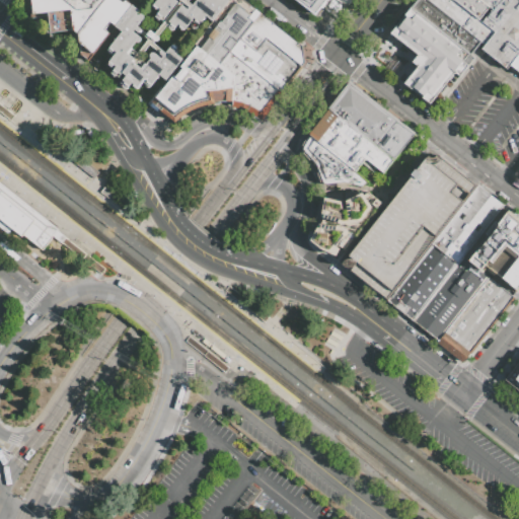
[(30,0),(31,4),(31,16),(48,14),(50,31),(72,29),(78,33),(80,54),(88,60),(109,32),(104,29),(110,21),(116,25),(132,4),(126,0),(124,2),(121,0),(30,0)]
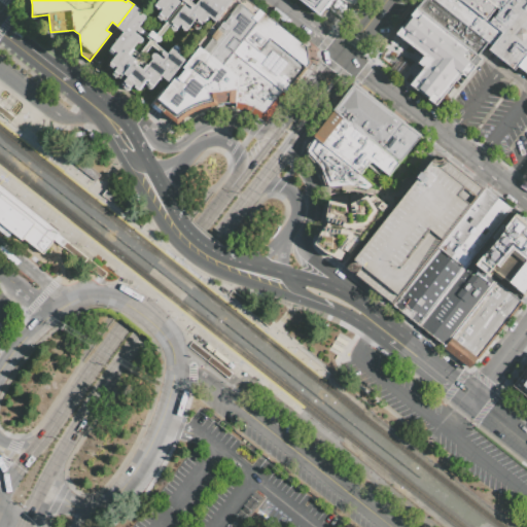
[(156,0),(153,6),(156,8),(160,20),(167,19),(162,29),(172,26),(174,27),(179,26),(187,30),(190,23),(200,28),(206,16),(217,22),(227,0),(156,0)]
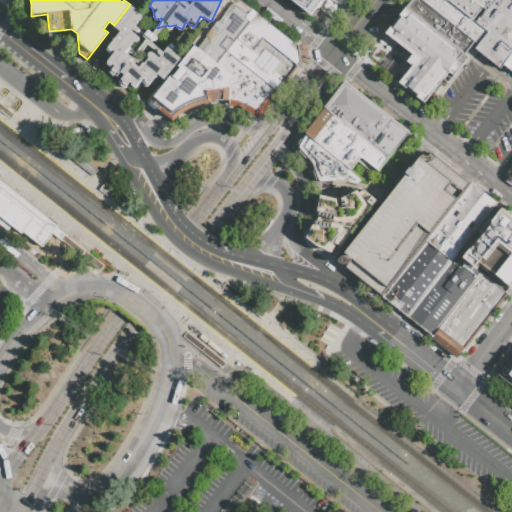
[(321,0),(310,16),(290,0),(321,0)]
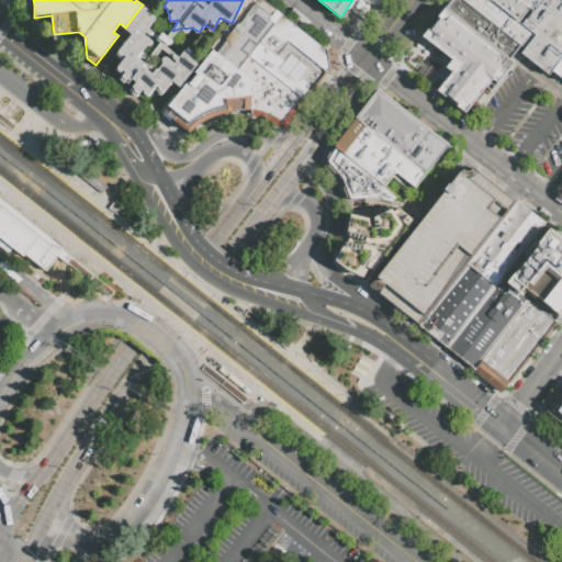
[(507,58),(516,48),(518,45),(462,0),(449,0),(444,8),(476,34),(507,58)]
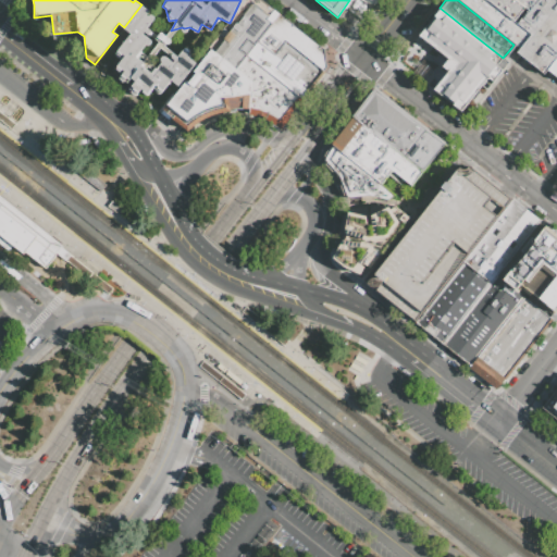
[(458,0),(486,0),(516,23),(524,31),(514,45),(458,0)]
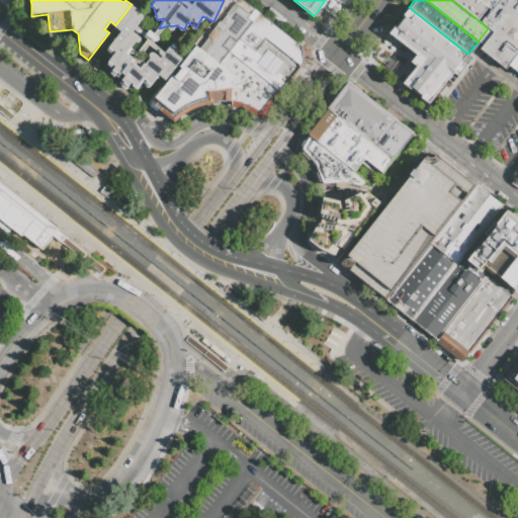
[(452,0),(477,0),(489,9),(480,21),(452,0)]
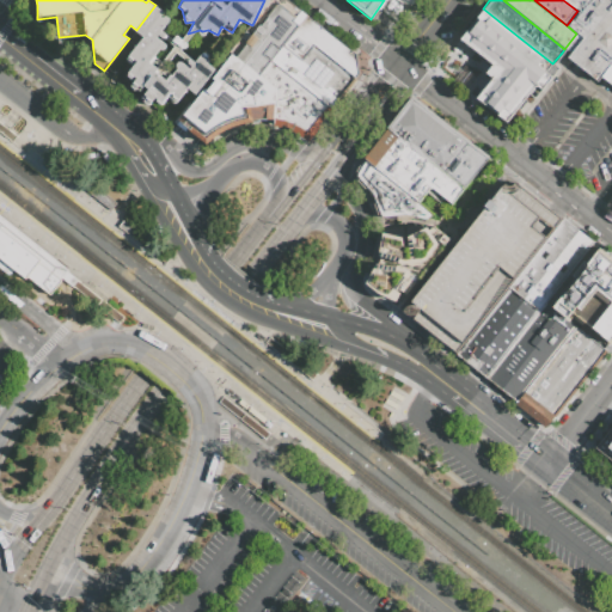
[(569,59),(611,4),(611,0),(563,0),(577,11),(567,25),(576,34),(564,49),(562,53),(569,59)]
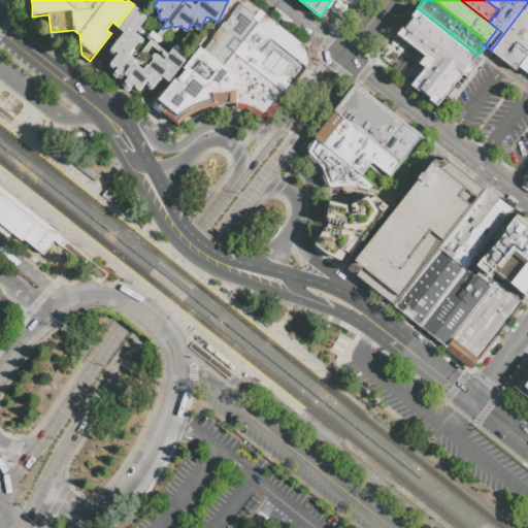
[(527,27),(527,3),(491,51),(502,59),(527,27)]
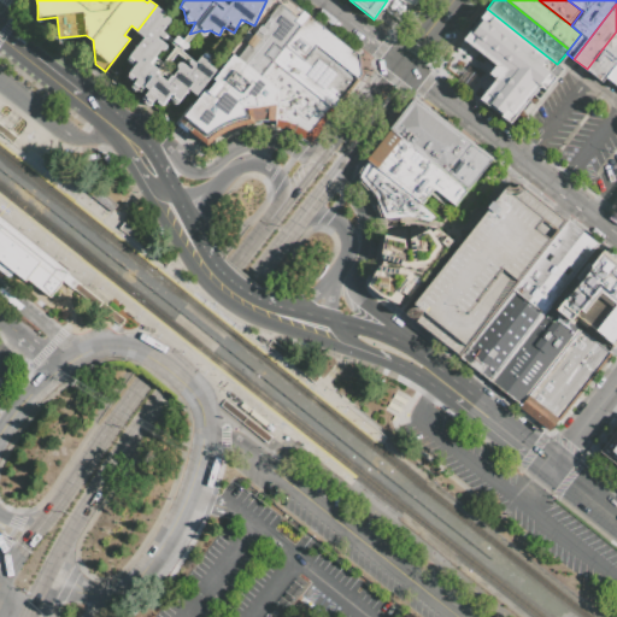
[(301,25),(286,46),(283,50),(275,43),(265,56),(272,62),(262,77),(238,57),(280,5),(299,19),(297,22),(301,25)]
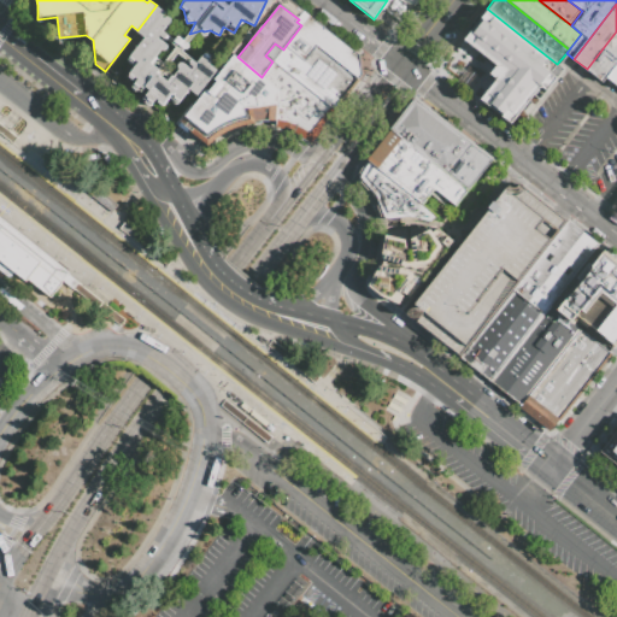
[(499,69),(523,37),(487,9),(480,17),(482,19),(472,33),(470,30),(463,40),(495,65),(499,69)]
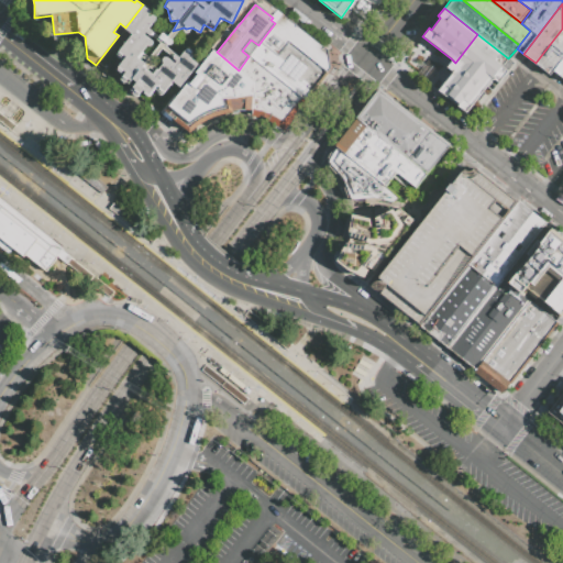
[(143,9),(150,13),(148,14),(150,15),(151,17),(152,17),(153,18),(154,19),(157,21),(148,33),(152,36),(142,52),(143,52),(139,58),(146,64),(144,68),(152,74),(156,68),(158,69),(163,63),(162,61),(163,58),(164,57),(167,57),(174,62),(175,59),(172,57),(174,54),(177,56),(186,46),(192,51),(190,53),(192,55),(190,57),(196,63),(178,86),(172,81),(161,92),(156,89),(148,99),(142,94),(144,91),(142,89),(136,96),(134,97),(131,94),(132,91),(130,90),(135,81),(132,78),(129,84),(125,81),(123,84),(119,80),(124,72),(124,70),(123,69),(121,72),(116,68),(118,65),(123,57),(122,56),(120,58),(114,55),(119,50),(130,33),(128,31),(143,9)]
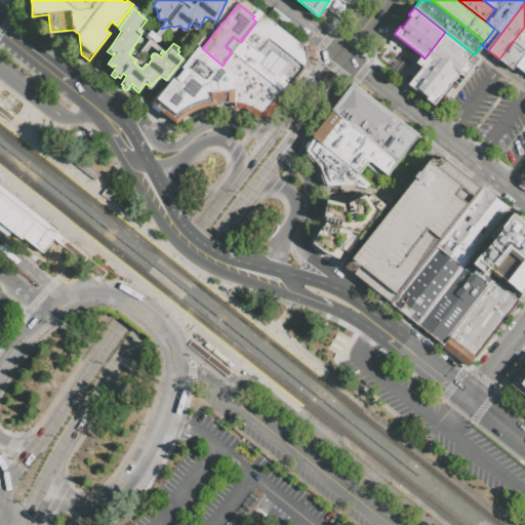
[(304,67),(269,39),(259,52),(243,39),(256,22),(263,13),(305,47),(307,63),(304,67)]
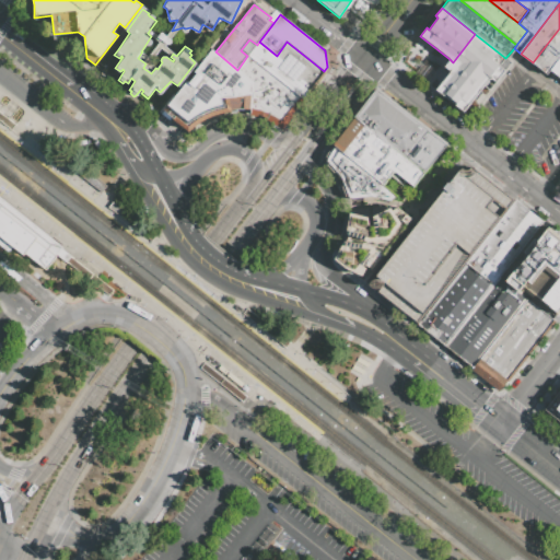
[(559,28),(533,62),(546,73),(549,70),(559,56),(559,28)]
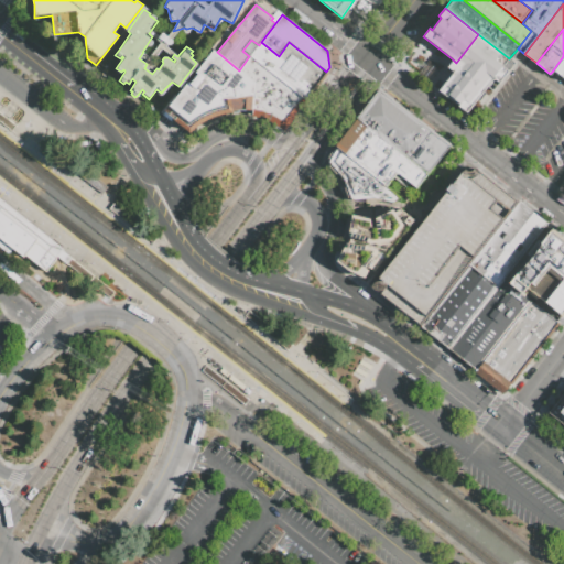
[(456,63),(463,67),(486,86),(491,90),(513,62),(509,58),(478,34),(456,63)]
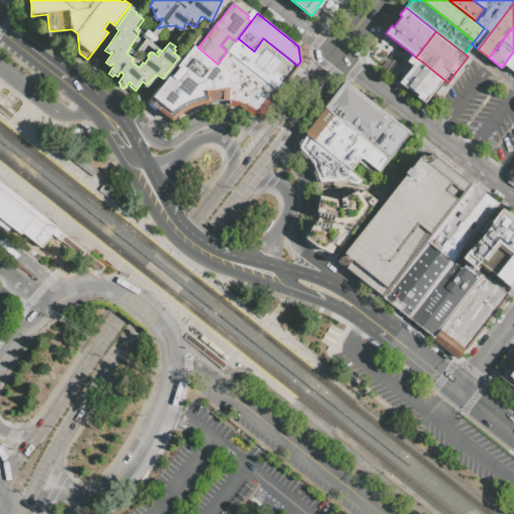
[(221,46),(229,36),(236,41),(238,38),(254,51),(263,38),(297,65),(278,90),(221,46)]
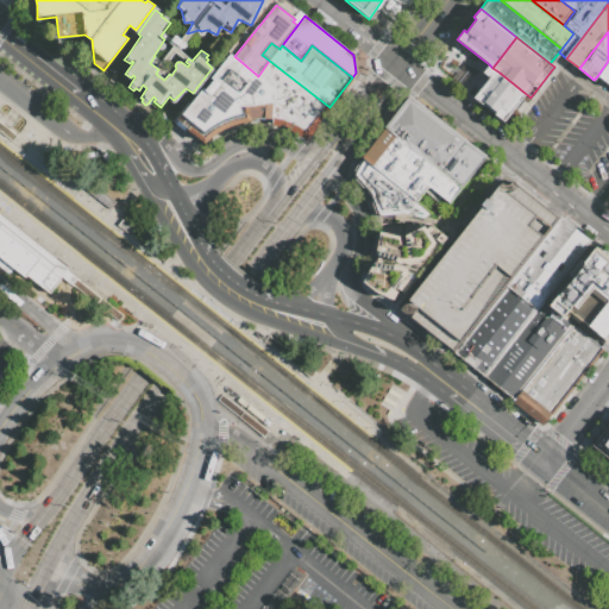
[(230,52),(211,77),(214,81),(206,90),(203,88),(181,113),(187,118),(181,124),(203,144),(211,137),(218,132),(224,129),(231,125),(238,123),(244,121),(251,120),(251,118),(258,117),(264,117),(269,117),(271,117),(275,88),(258,76),(234,56),(230,52)]
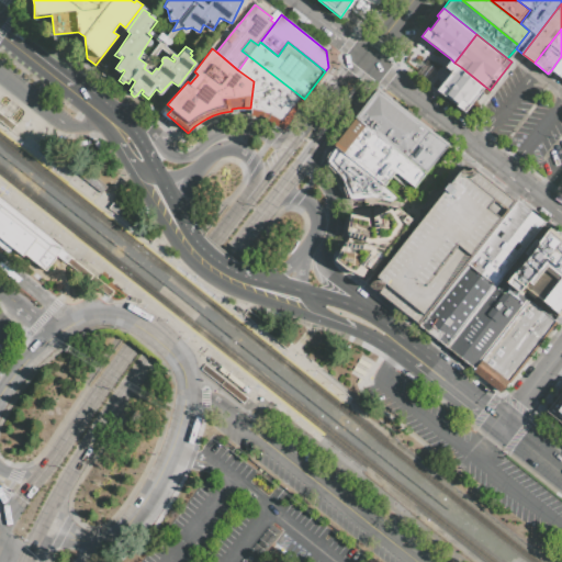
[(248,56),(304,99),(281,128),(274,123),(267,119),(260,115),(250,113),(250,108),(254,81),(238,70),(248,56)]
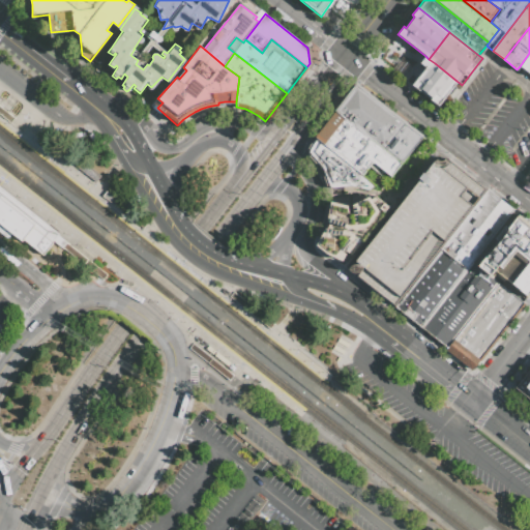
[(529,53),(529,65),(526,70),(520,66),(529,53)]
